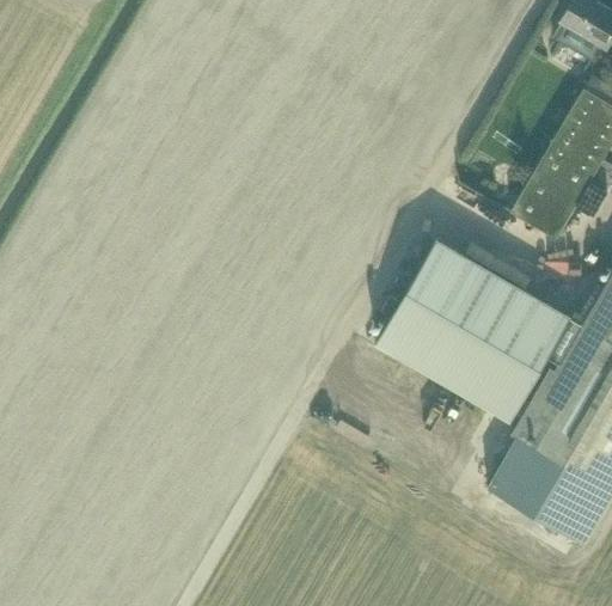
[(575,0),(560,26),(606,53),(611,42),(611,14),(597,5),(598,0),(575,0)]
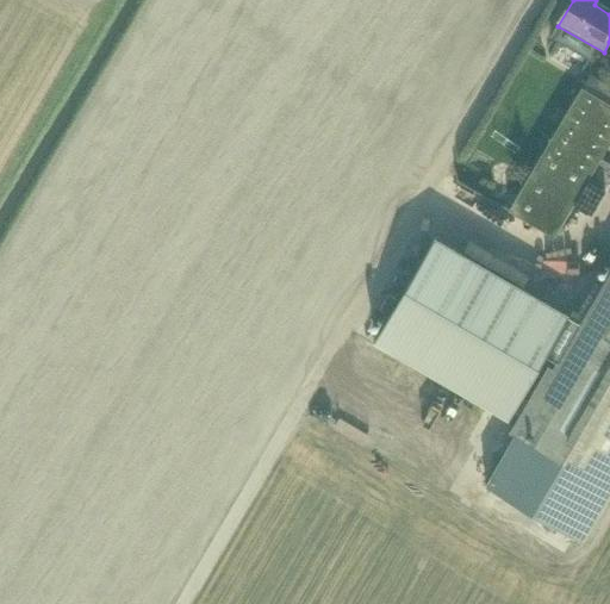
[(526,58),(512,80),(523,86),(535,64),(526,58)]
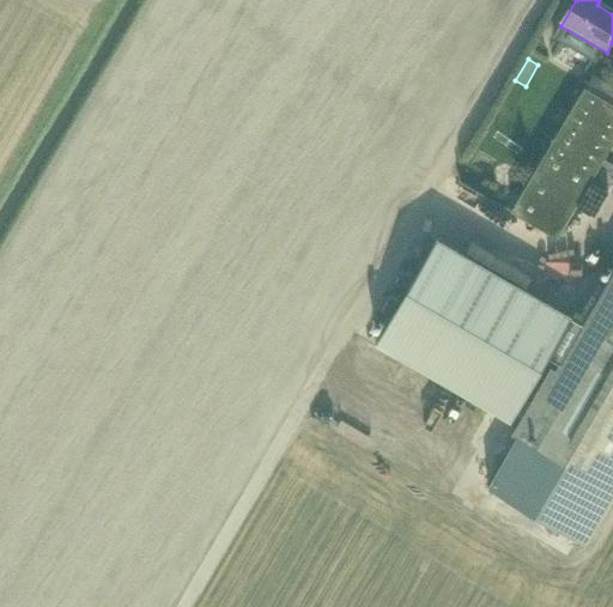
[(557,244),(612,150),(612,90),(593,79),(584,92),(511,217),(557,244)]
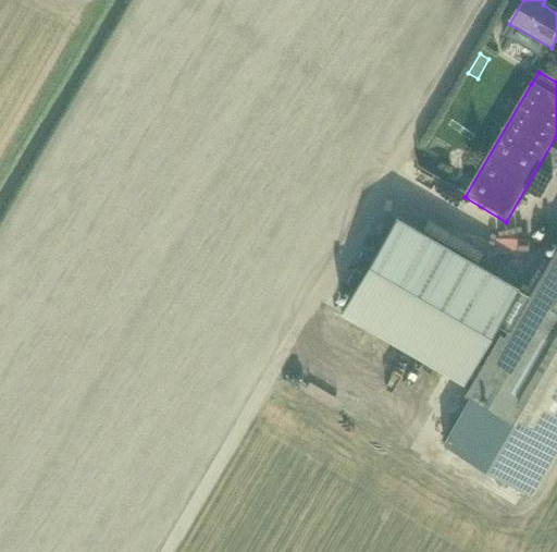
[(397,220),(342,316),(450,380),(463,388),(497,329),(508,335),(530,297),(397,220)]
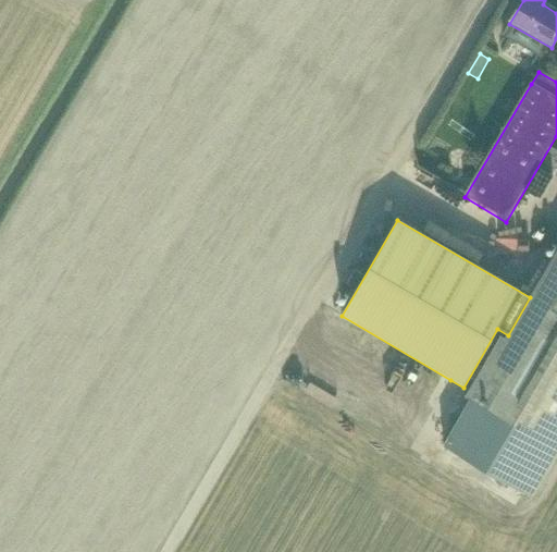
[(508,335),(505,340),(487,370),(470,402),(472,403),(445,449),(528,497),(556,445),(556,248),(534,289),(530,297),(508,335)]
